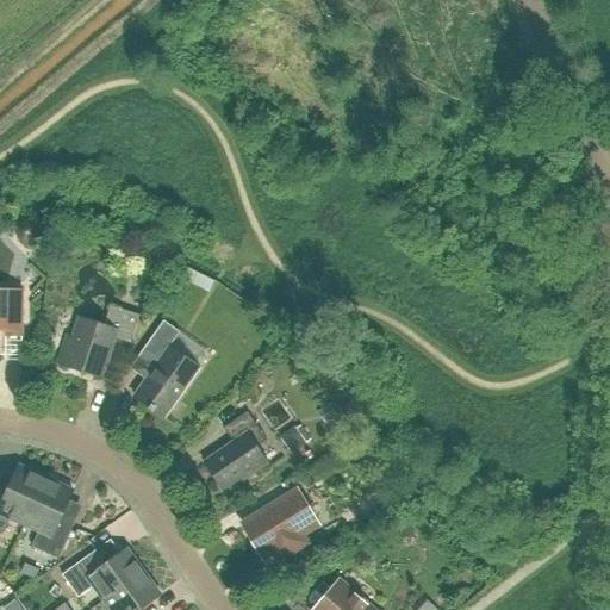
[(147,257),(141,271),(159,279),(165,266),(147,257)]
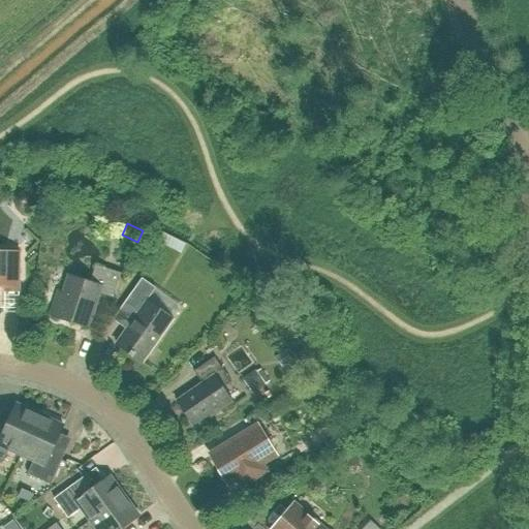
[(166,228),(162,239),(189,249),(193,239),(166,228)]
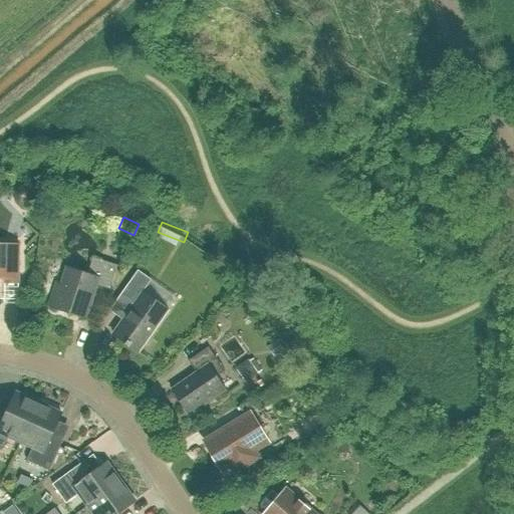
[(18,284),(19,245),(0,244),(0,279),(4,279),(4,283),(18,284)]
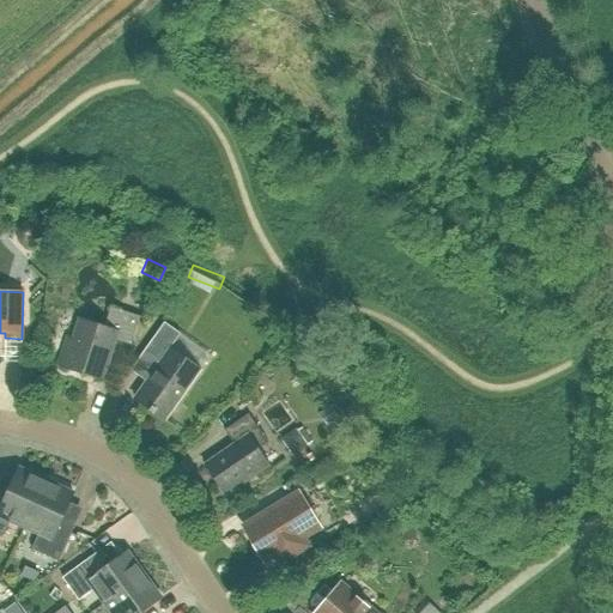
[(131,346),(139,317),(110,308),(104,326),(98,326),(80,320),(73,340),(67,338),(58,366),(101,380),(114,340),(131,346)]
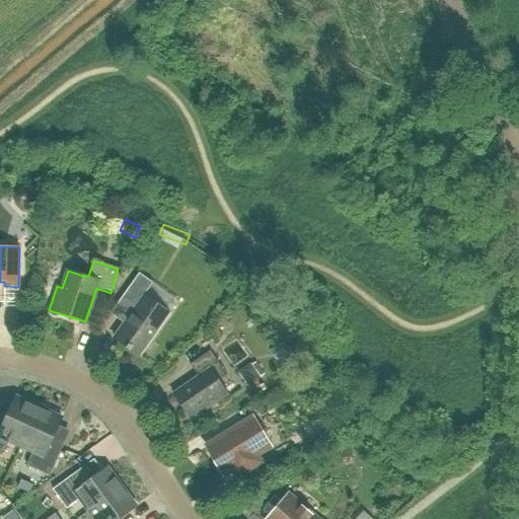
[(139,358),(170,313),(144,295),(152,283),(139,274),(120,300),(133,309),(114,337),(127,347),(126,348),(139,358)]
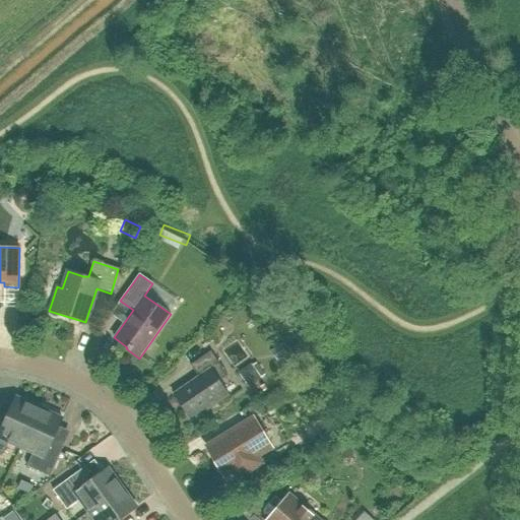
[(207,410),(228,396),(218,382),(228,376),(210,351),(190,366),(198,377),(173,394),(190,418),(205,407),(207,410)]
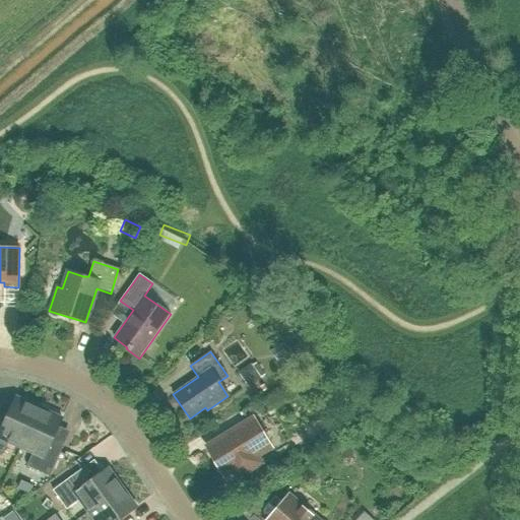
[(251,365),(238,373),(248,388),(260,380),(251,365)]
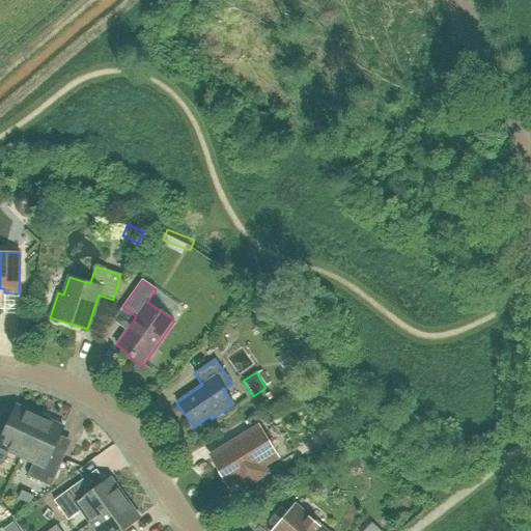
[(21,457),(39,416),(16,406),(3,432),(0,430),(0,464),(3,465),(8,452),(21,457)]
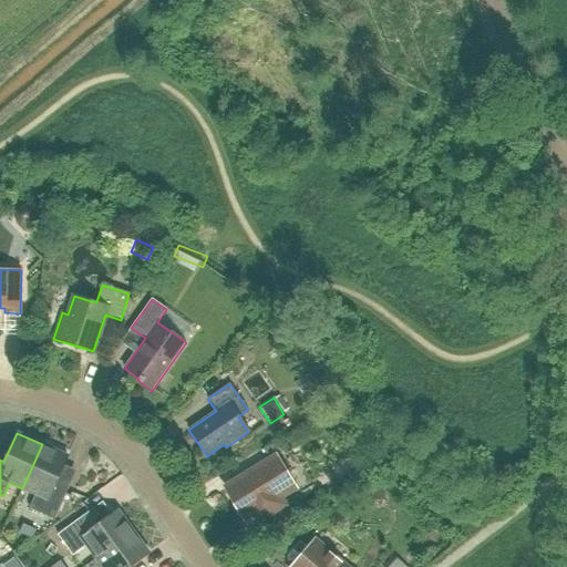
[(42,444),(22,488),(34,495),(29,508),(54,521),(66,491),(54,485),(68,456),(42,444)]
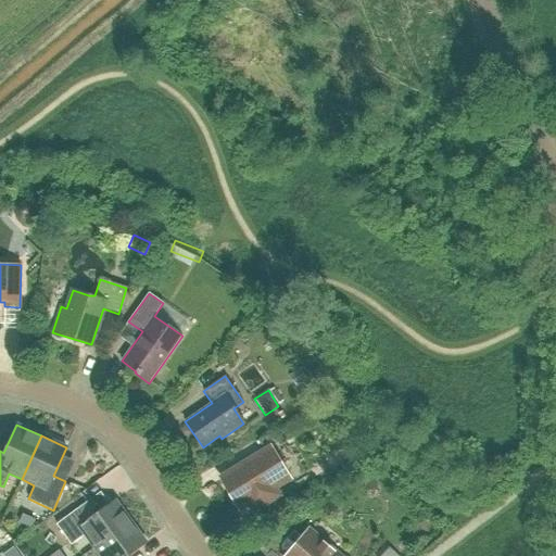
[(273,497),(274,492),(272,488),(288,478),(270,450),(222,479),(239,508),(256,497),(260,501),(264,503),(273,497)]
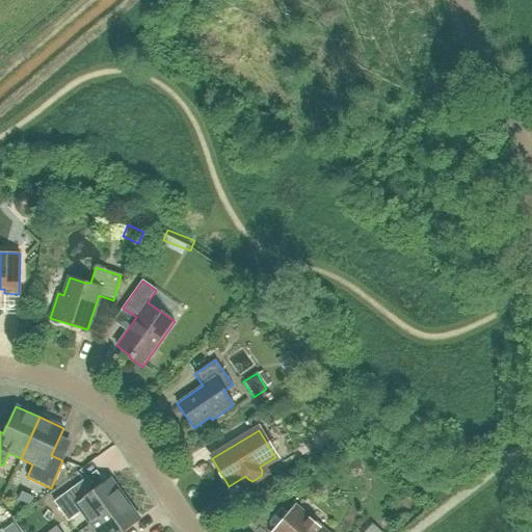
[(90,524),(125,500),(109,479),(92,491),(84,480),(54,502),(68,522),(81,511),(90,524)]
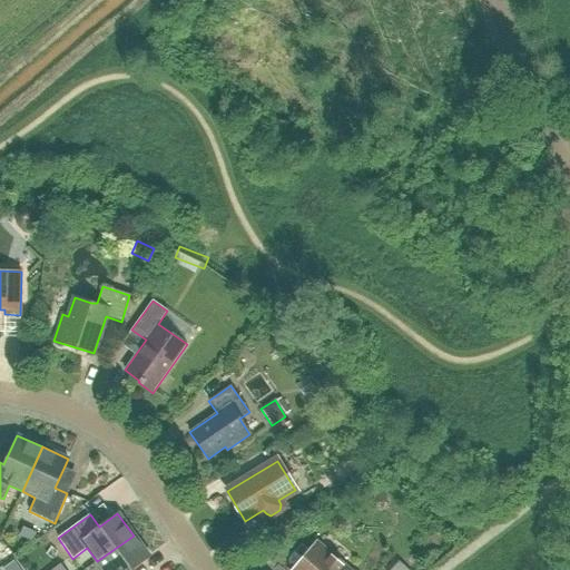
[(21,526),(17,534),(30,540),(33,531),(21,526)]
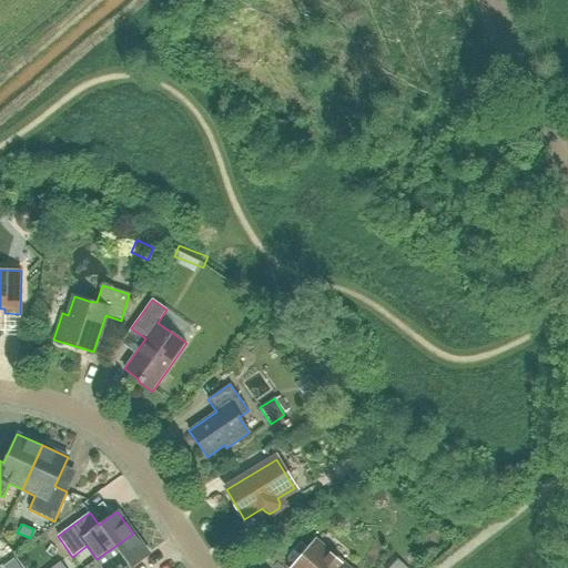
[(133,534),(97,559),(102,567),(130,567),(149,555),(133,534)]
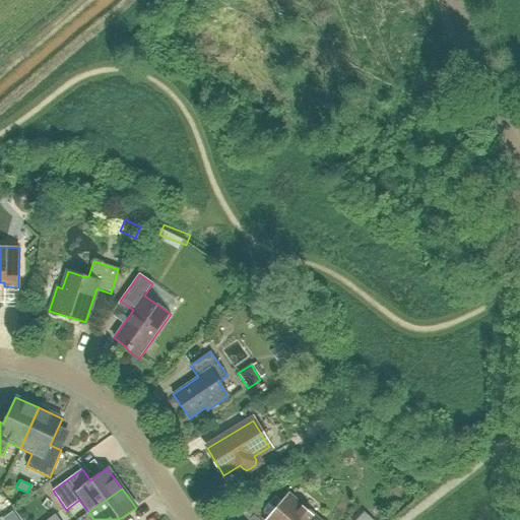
[(315,519),(288,497),(268,519),(315,519)]
